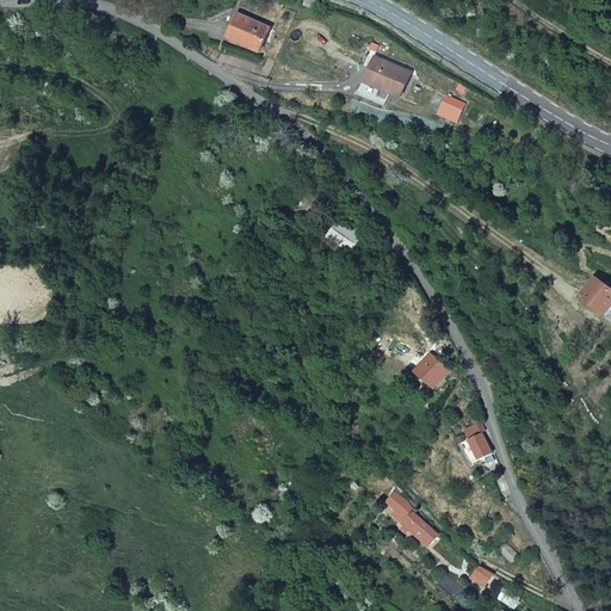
[(270,28),(238,13),(227,37),(260,51),(270,28)]
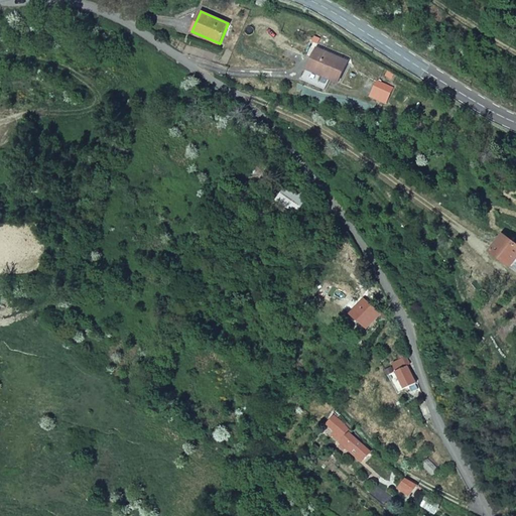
[(346,60),(316,48),(302,79),(326,89),(330,78),(338,81),(346,60)]
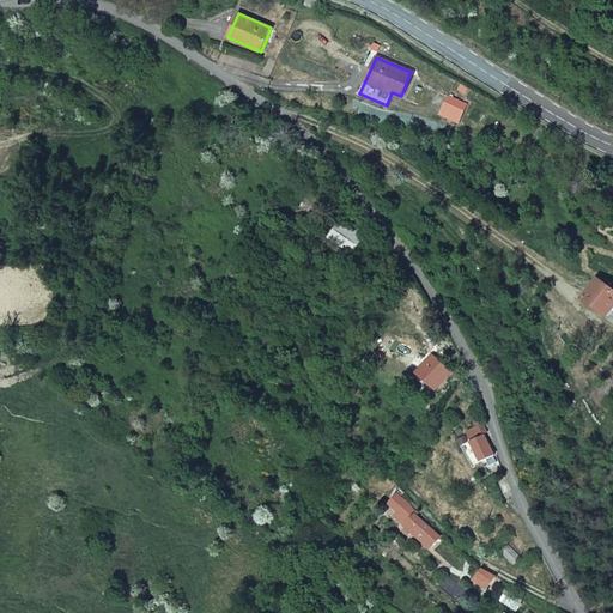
[(448,95),(438,115),(457,123),(467,104),(448,95)]
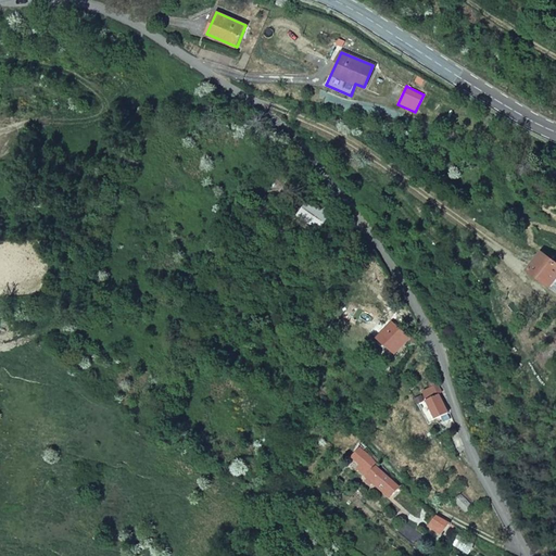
[(281,164),(273,177),(285,185),(293,173),(281,164)]
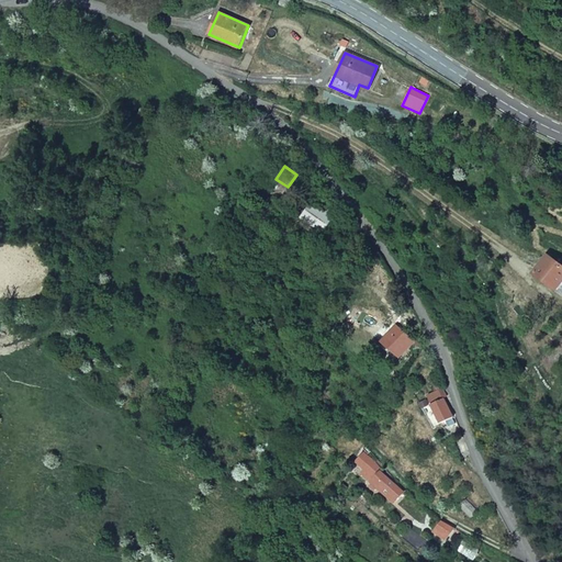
[(288,187),(276,179),(270,186),(282,194),(288,187)]
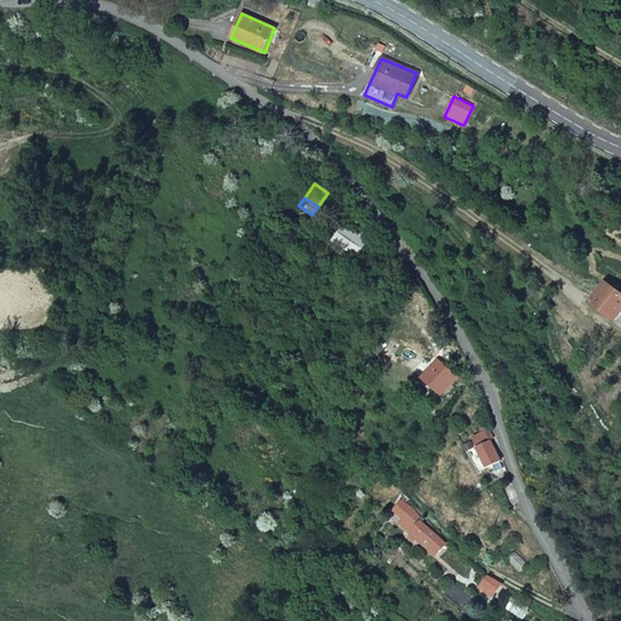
[(332,231),(324,243),(355,263),(370,241),(346,224),(339,234),(332,231)]
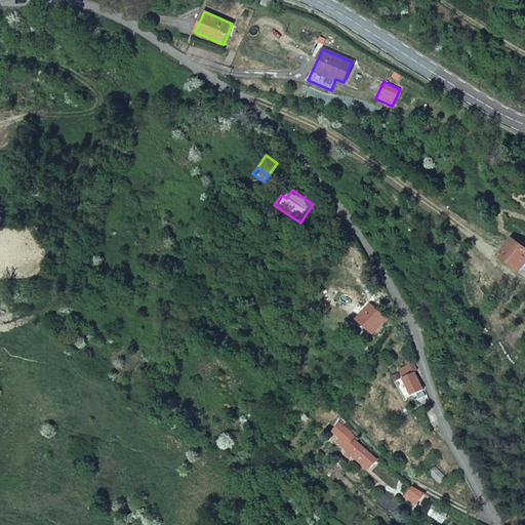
[(246,202),(237,218),(243,223),(252,206),(246,202)]
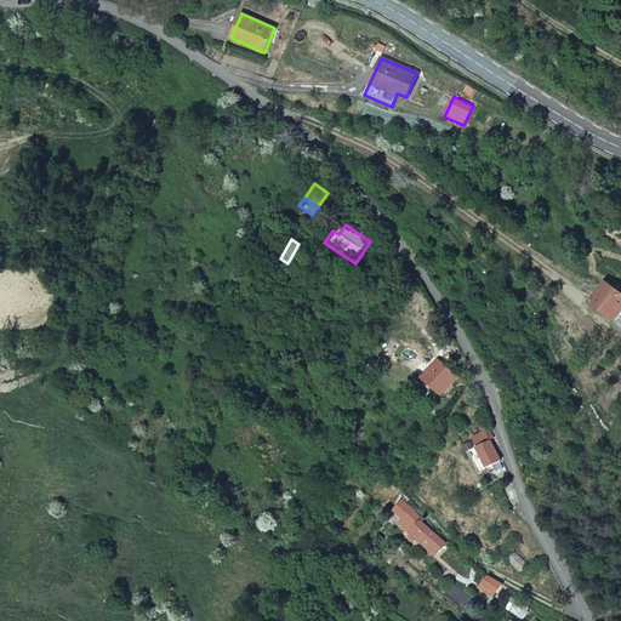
[(362,267),(376,245),(370,241),(355,263),(362,267)]
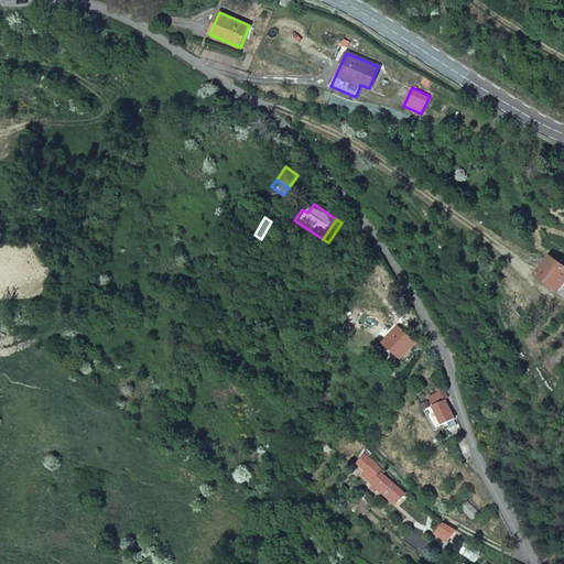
[(537,274),(560,291),(563,284),(563,267),(550,257),(537,274)]
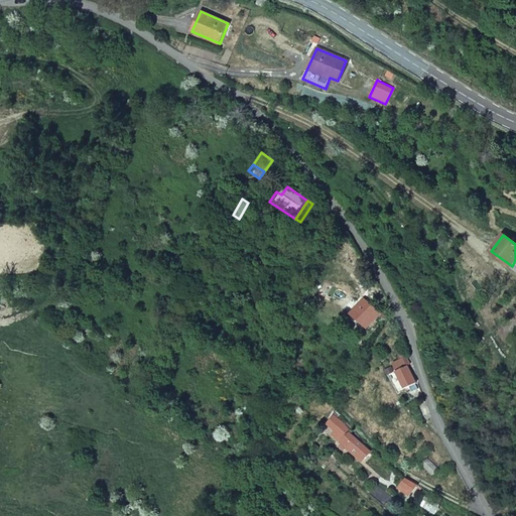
[(332,302),(318,293),(313,300),(326,309),(332,302)]
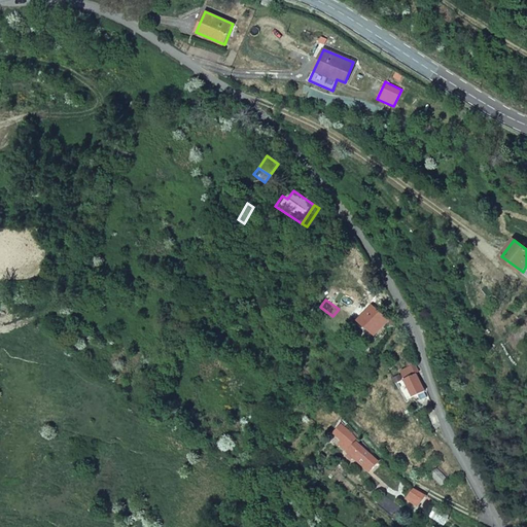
[(383,319),(370,308),(358,320),(372,331),(383,319)]
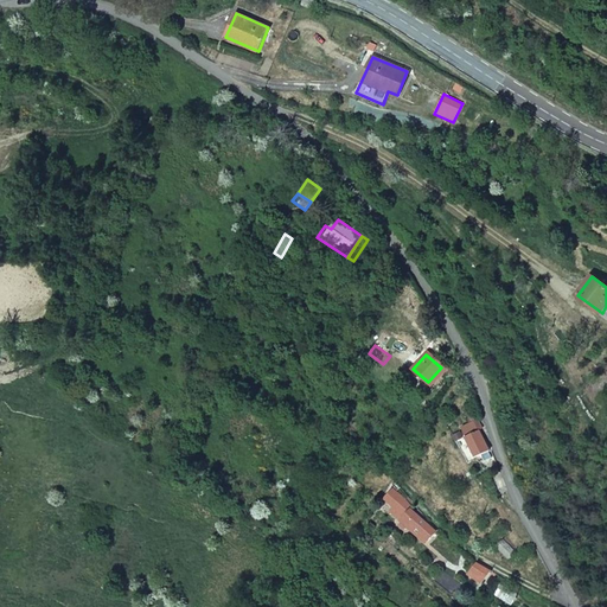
[(474,411),(466,416),(470,423),(478,419),(474,411)]
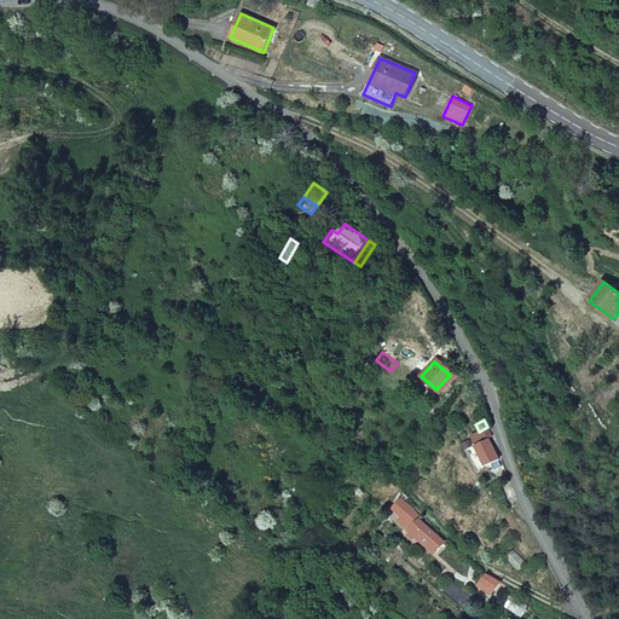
[(472,435),(486,466),(499,460),(490,439),(493,437),(487,427),(479,432),(472,435)]
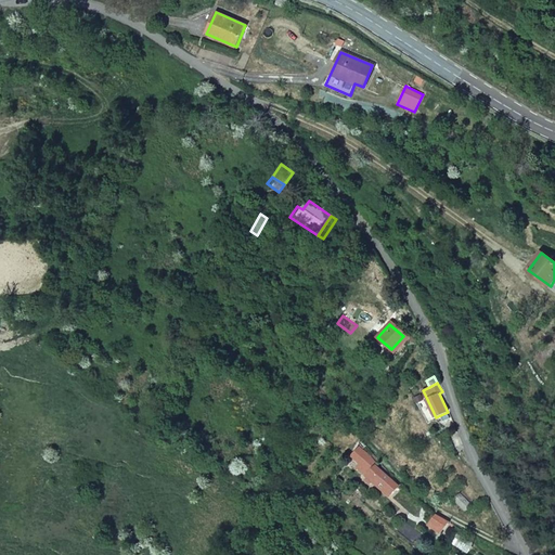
[(397,487),(369,459),(371,455),(363,448),(361,451),(359,449),(351,456),(360,464),(359,466),(368,475),(366,476),(368,477),(364,480),(369,483),(371,480),(388,497),(397,487)]
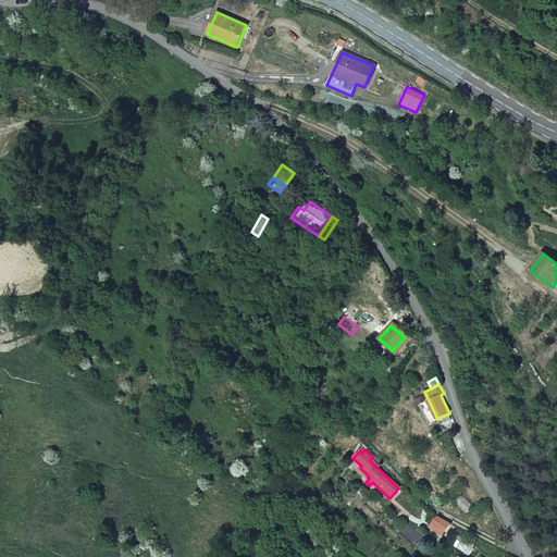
[(456,502),(467,514),(473,506),(462,495),(456,502)]
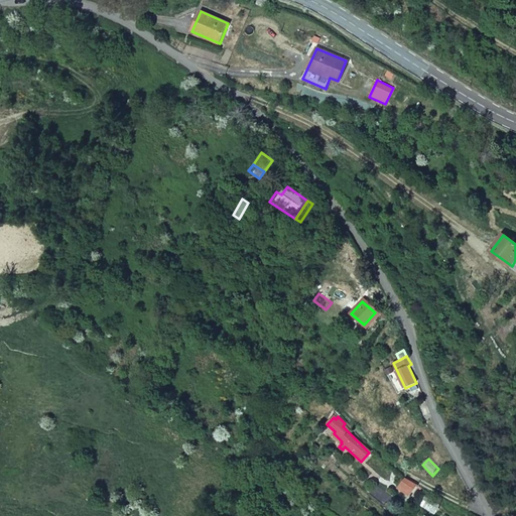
[(416,484),(405,478),(399,488),(410,496),(416,484)]
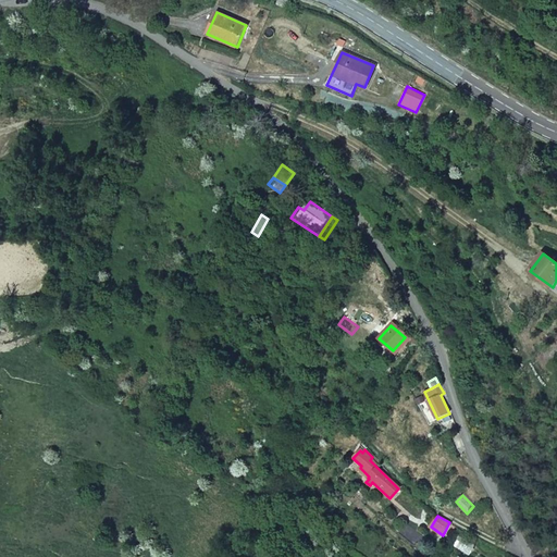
[(430,542),(406,523),(401,528),(404,530),(400,534),(416,546),(418,543),(424,547),(430,542)]
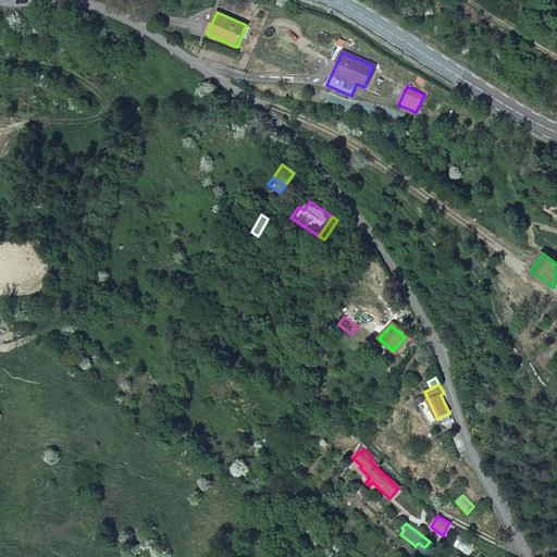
[(475,545),(459,535),(457,540),(473,548),(475,545)]
